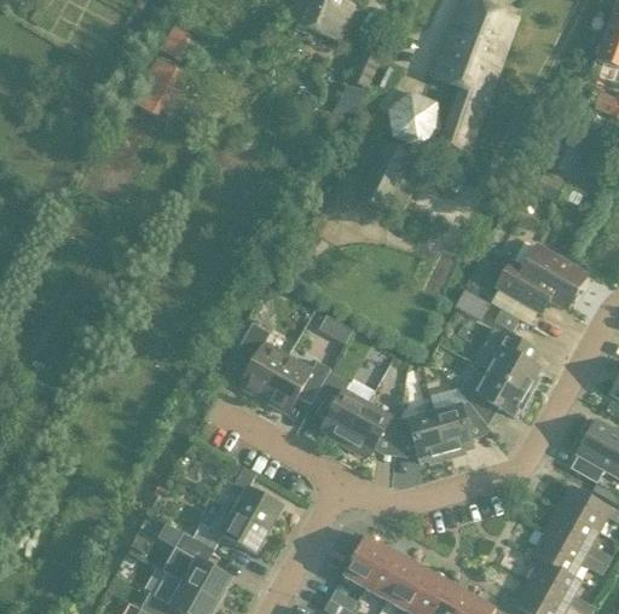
[(343,39),(357,0),(293,0),(287,17),(343,39)]
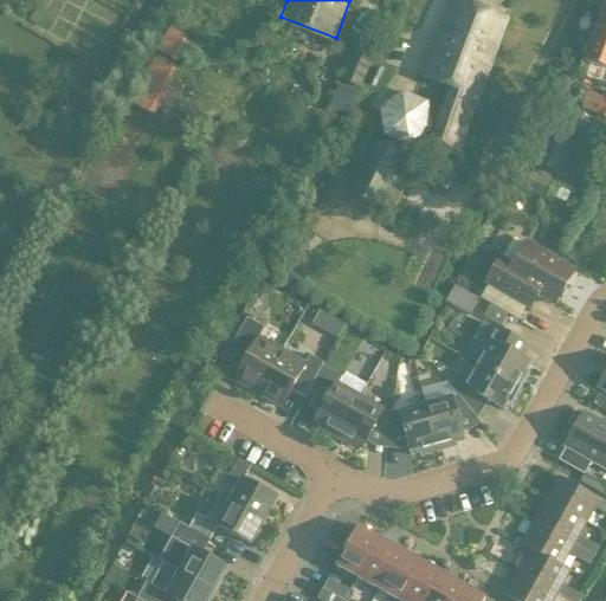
[(450,0),(421,77),(450,88),(431,140),(457,149),(507,15),(465,0),(450,0)]
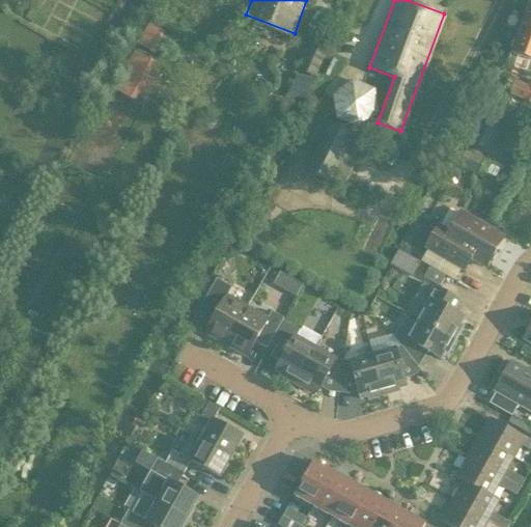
[(530,6),(527,5),(519,28),(530,32),(530,6)]
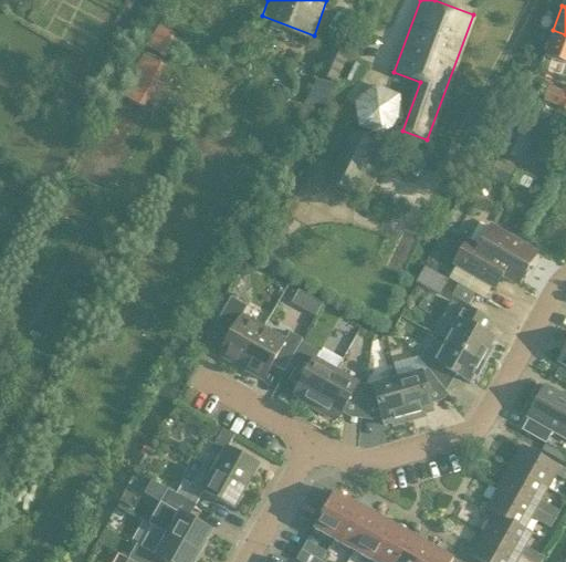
[(565,76),(565,34),(553,30),(540,69),(565,76)]
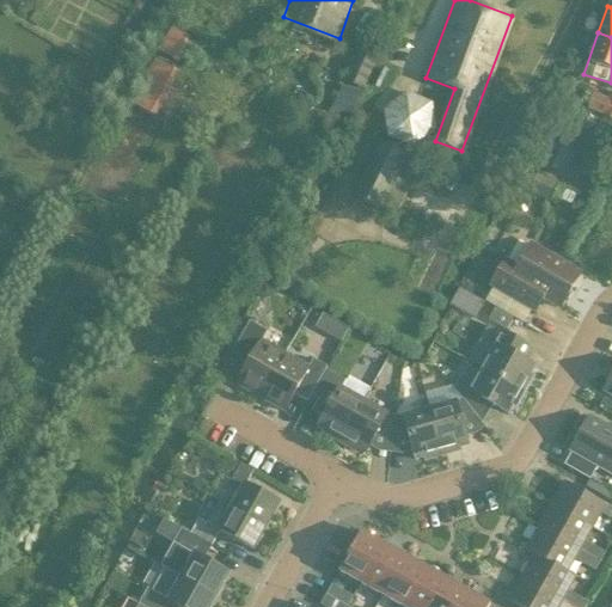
[(362,86),(377,56),(357,47),(343,77),(362,86)]
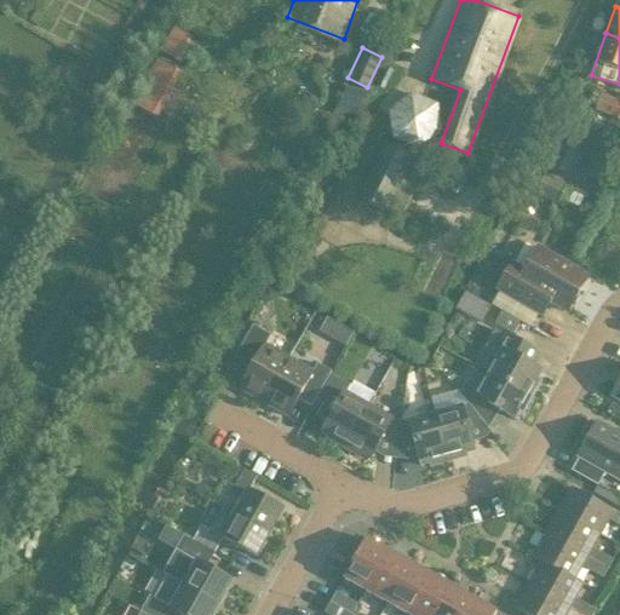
[(133,102),(158,114),(182,69),(158,56),(133,102)]
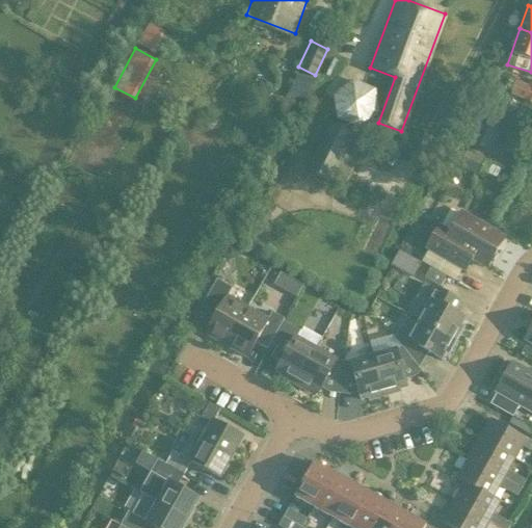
[(297,73),(287,95),(303,97),(314,76),(297,73)]
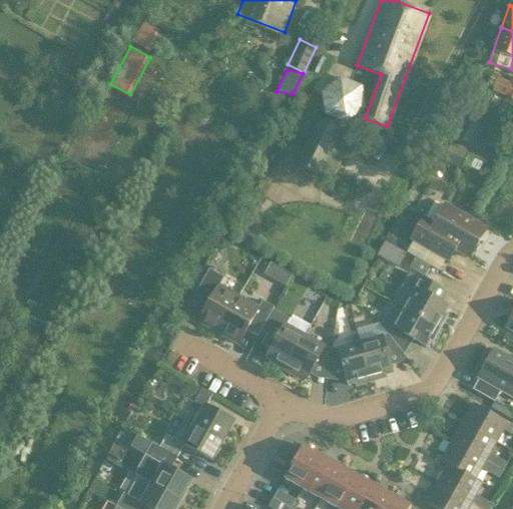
[(512,96),(512,72),(509,80),(497,75),(493,88),(505,93),(504,93),(512,96)]
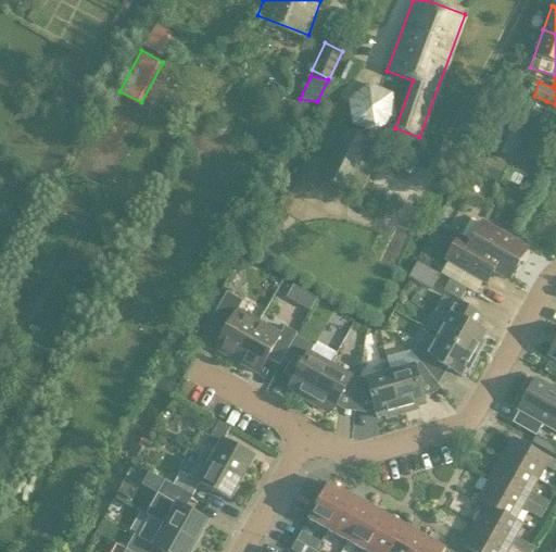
[(375,129),(393,114),(389,90),(367,83),(349,97),(352,121),(375,129)]
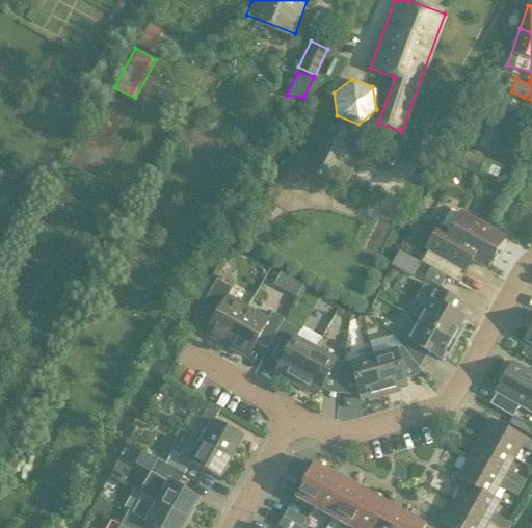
[(487,102),(506,110),(512,96),(494,87),(487,102)]
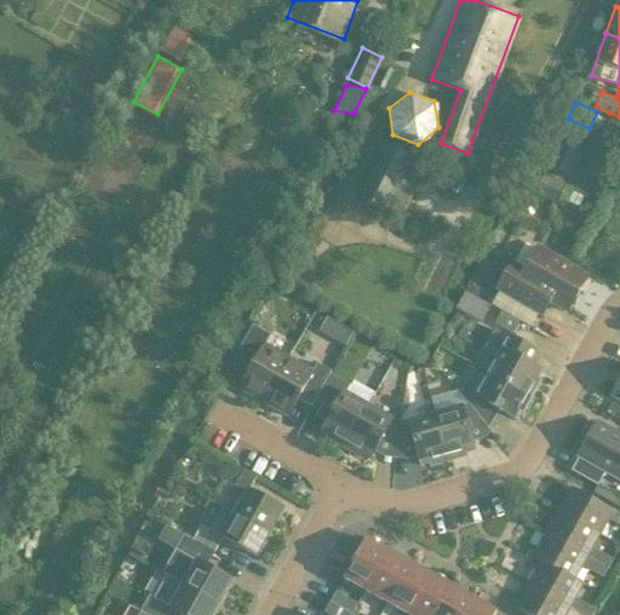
[(575,160),(581,147),(561,137),(554,150),(575,160)]
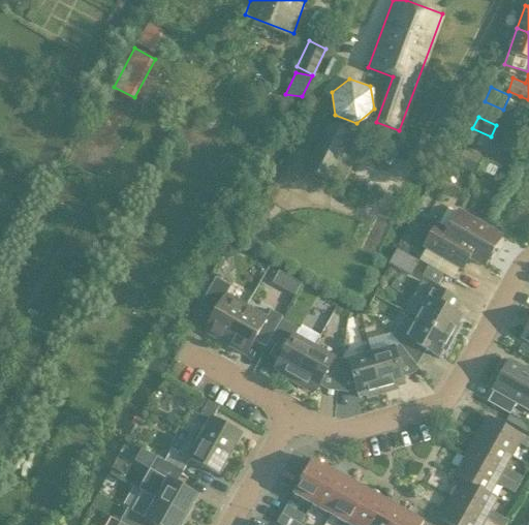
[(305,165),(342,186),(367,139),(331,119),(305,165)]
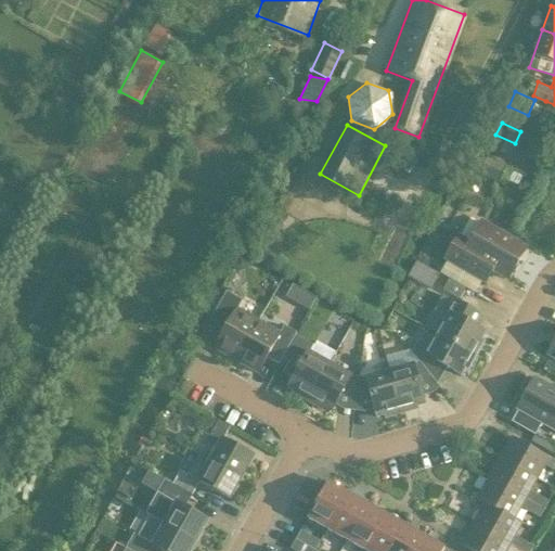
[(511,155),(515,143),(495,135),(491,146),(511,155)]
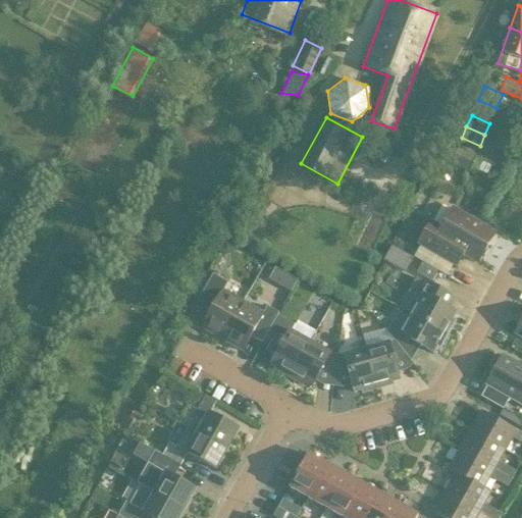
[(476,153),(458,145),(452,160),(470,168),(476,153)]
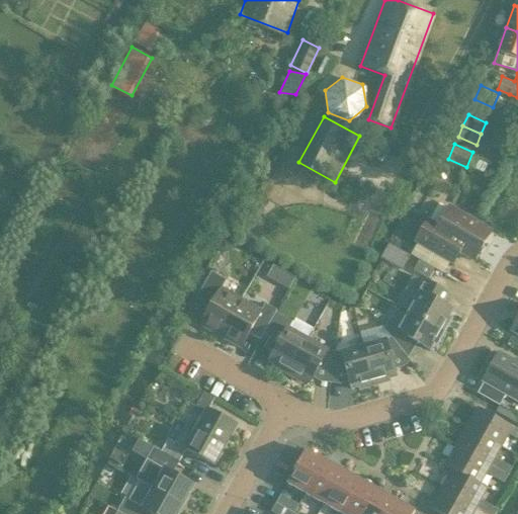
[(428,217),(415,240),(452,261),(453,260),(448,257),(452,249),(454,250),(458,249),(473,257),(491,229),(449,204),(438,223),(428,217)]
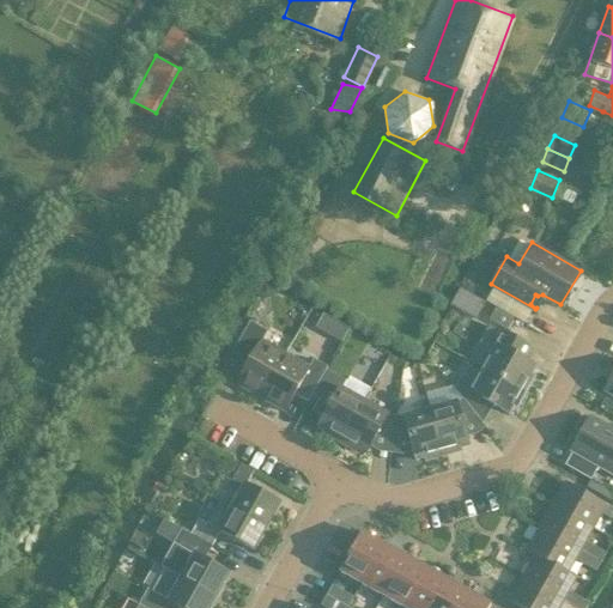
[(304,254),(298,263),(307,269),(313,260),(304,254)]
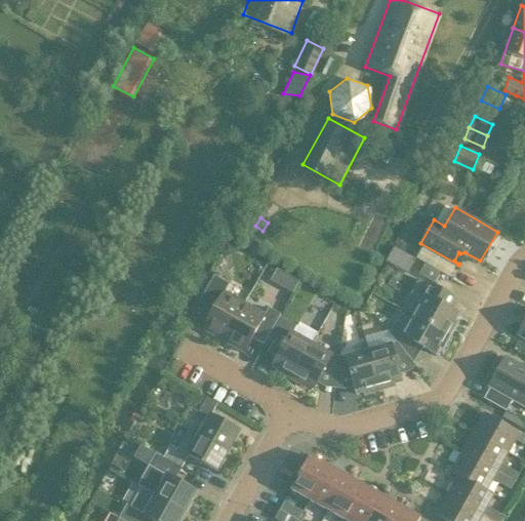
[(235,252),(238,246),(226,239),(219,251),(227,255),(235,252)]
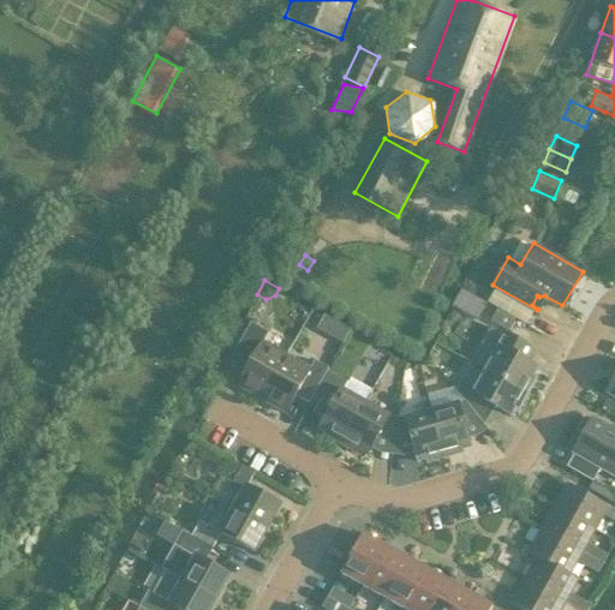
[(477,318),(488,300),(461,286),(452,304),(477,318)]
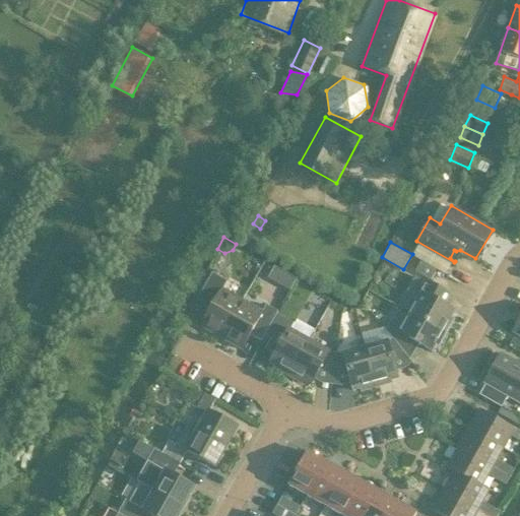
[(436,268),(420,259),(414,269),(430,278),(436,268)]
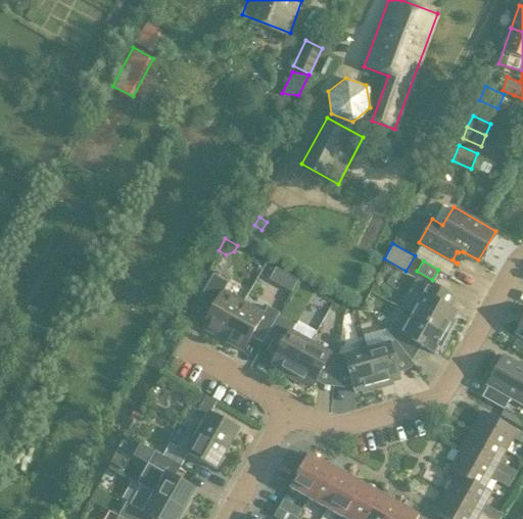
[(223,337),(243,299),(224,288),(228,280),(214,272),(198,297),(212,305),(202,325),(223,337)]
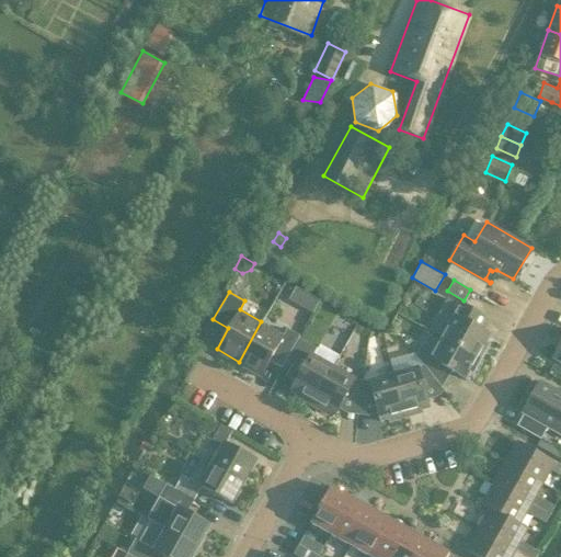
[(311,295),(306,306),(312,310),(319,299),(319,298),(311,295)]
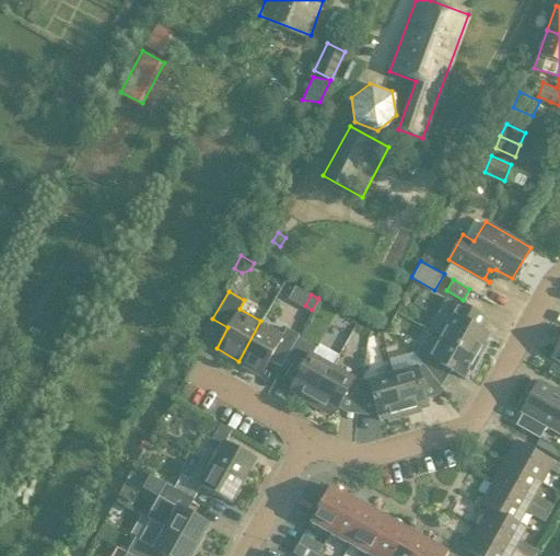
[(441,334),(479,356),(487,343),(483,340),(489,333),(469,322),(476,311),(447,294),(435,315),(447,322),(441,334)]
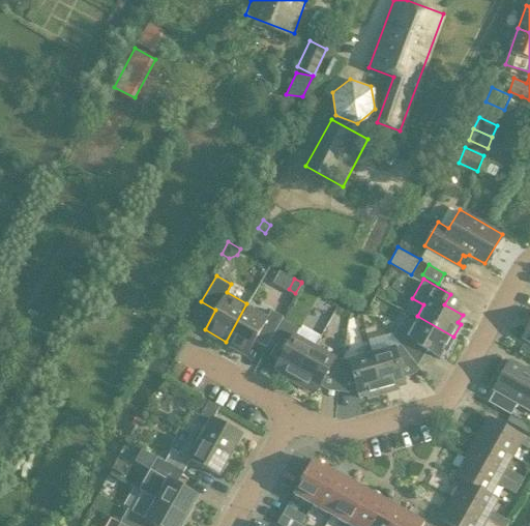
[(246,303),(226,342),(246,353),(255,340),(256,335),(268,343),(270,339),(282,317),(284,315),(271,308),(267,315),(246,303)]
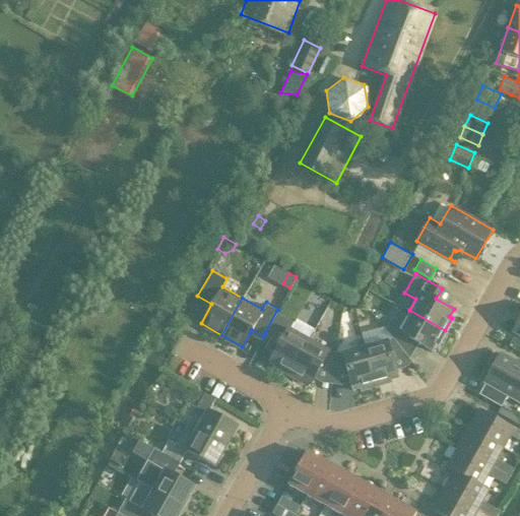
[(439,342),(445,330),(409,310),(403,322),(391,316),(389,320),(385,327),(391,334),(403,349),(406,352),(413,338),(432,348),(436,341),(439,342)]
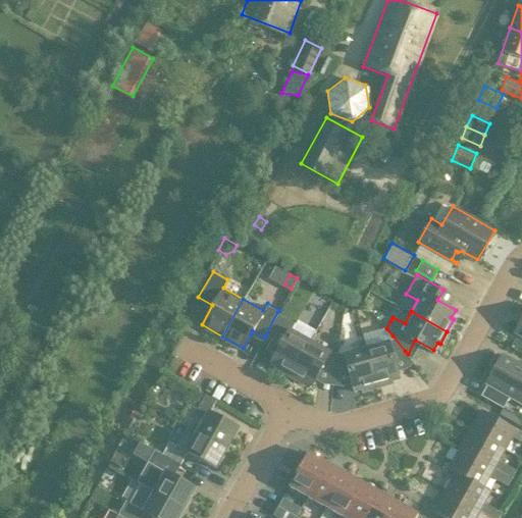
[(277,312),(266,333),(271,337),(281,343),(274,355),(271,361),(277,364),(276,367),(290,374),(310,339),(291,328),(295,321),(277,312)]
